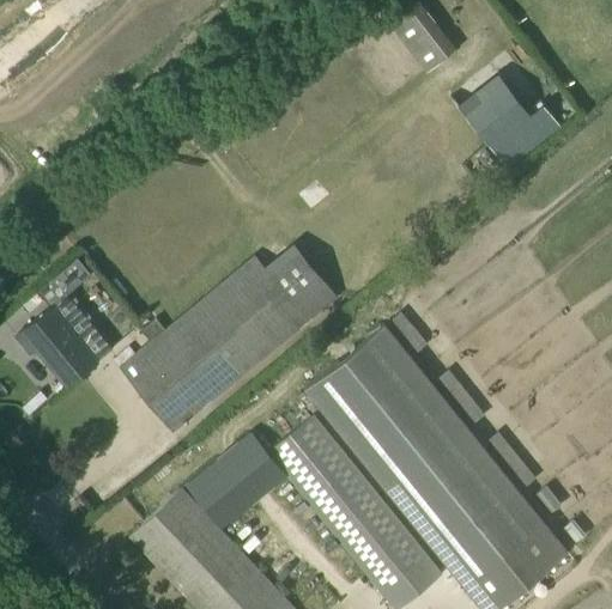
[(370,0),(377,8),(426,72),(456,49),(417,0),(370,0)]
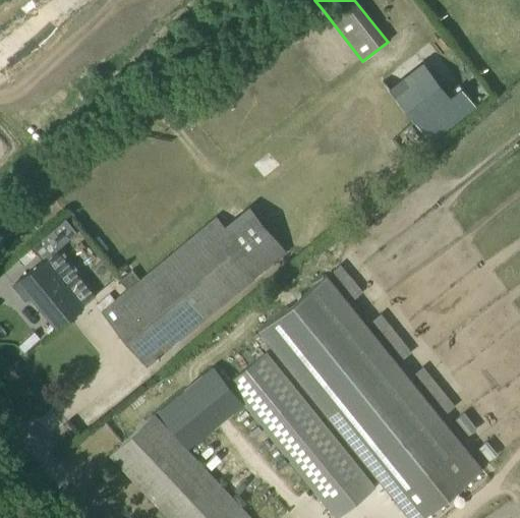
[(450,98),(416,125),(432,144),(476,109),(461,90),(450,98)]
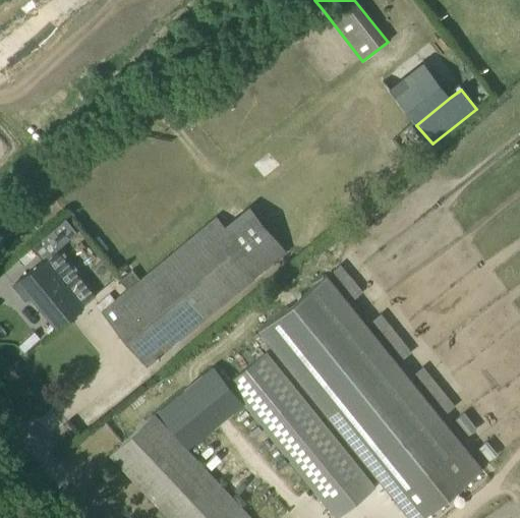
[(148,367),(258,276),(213,220),(139,281),(132,272),(120,282),(127,291),(102,312),(148,367)]
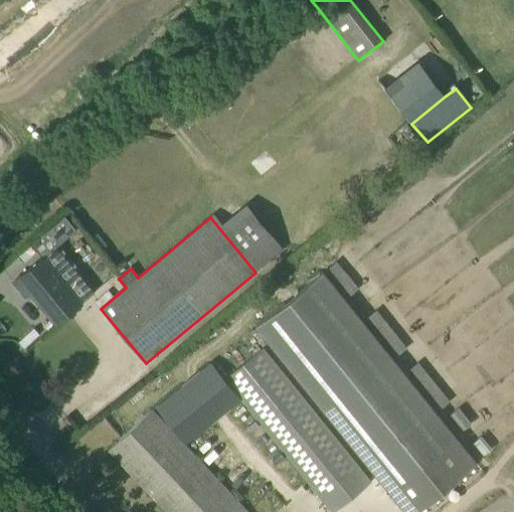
[(57,325),(80,306),(43,260),(14,283),(26,298),(31,294),(57,325)]
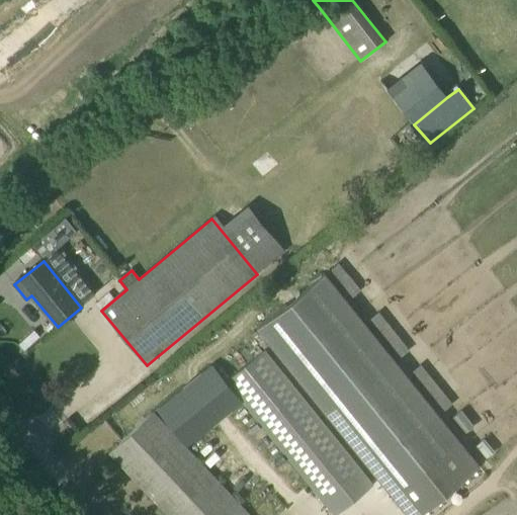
[(347,302),(359,290),(337,264),(324,274),(347,302)]
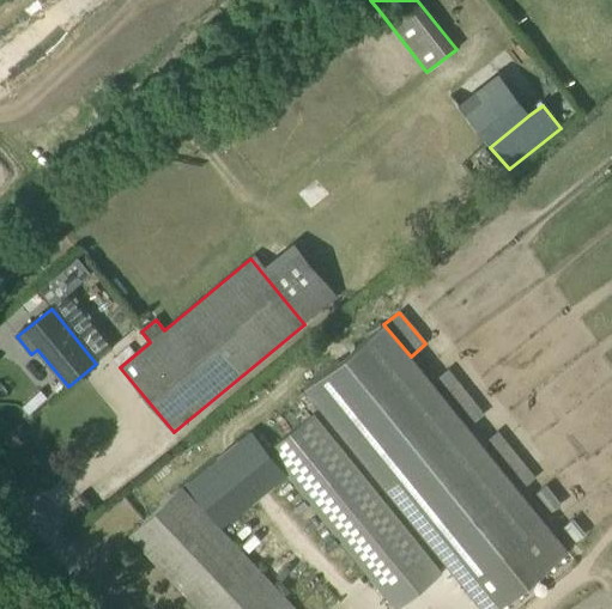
[(304,390),(482,608),(497,608),(567,553),(385,326),(304,390)]
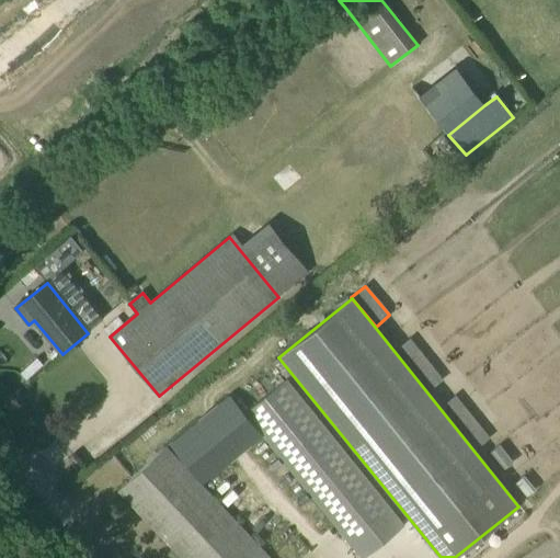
[(427,391),(443,379),(409,338),(393,350),(427,391)]
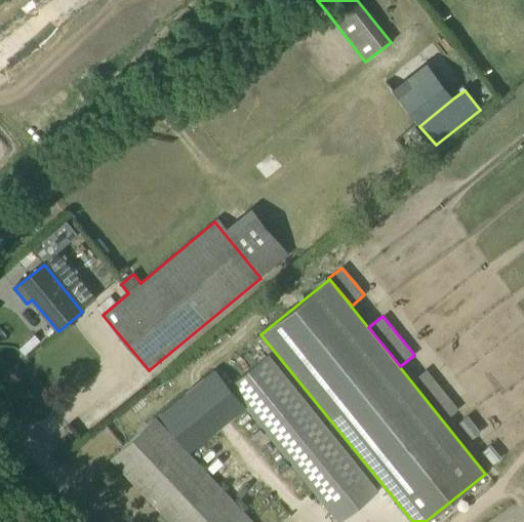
[(229,389),(298,475),(255,514),(263,521),(312,521),(326,509),(336,521),(344,521),(378,492),(269,357),(229,389)]
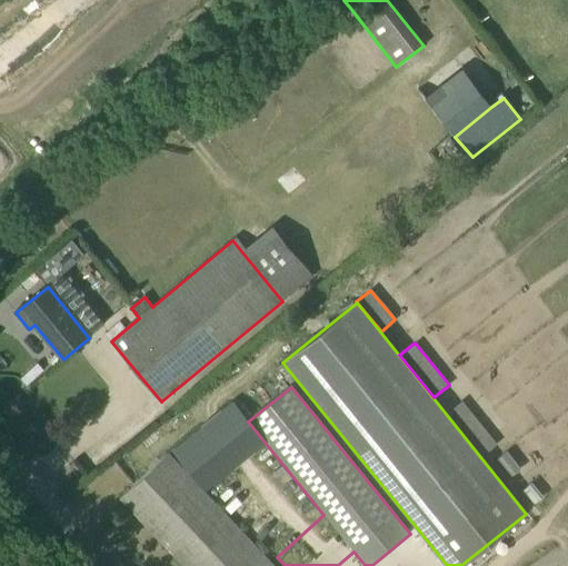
[(275,565),(170,454),(121,499),(182,565),(275,565)]
